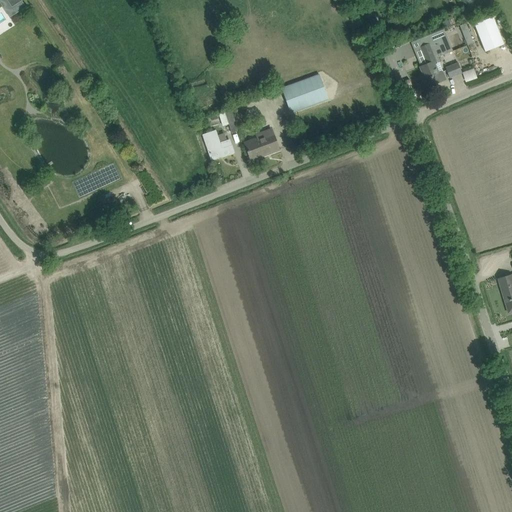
[(474,24),(485,52),(504,45),(493,17),(474,24)]
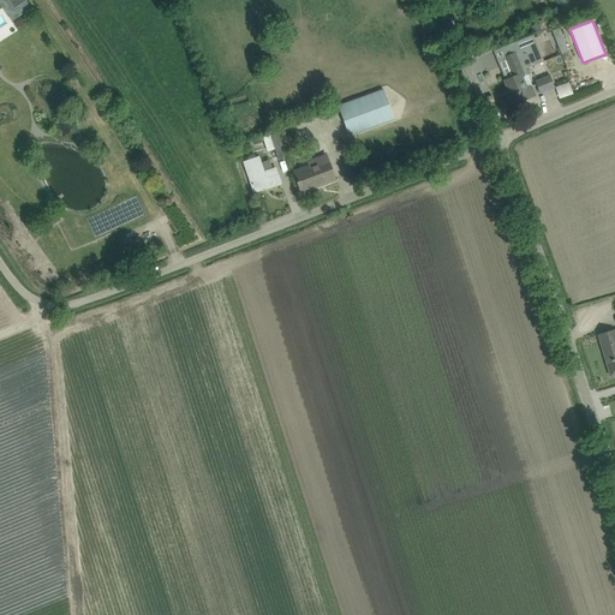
[(562,37),(555,40),(561,54),(568,51),(562,37)]
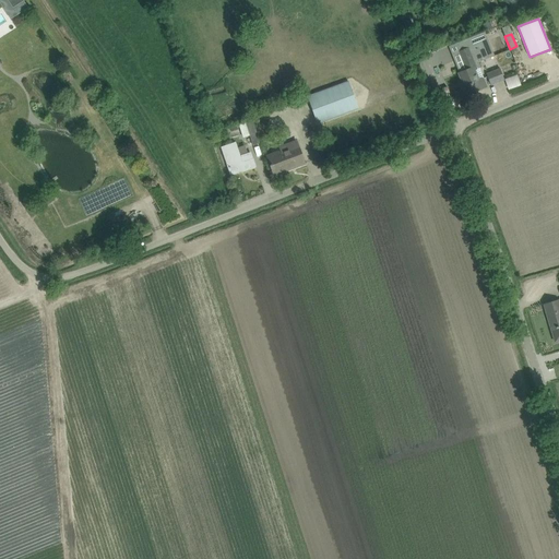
[(451,52),(462,47),(459,39),(448,45),(451,52)]
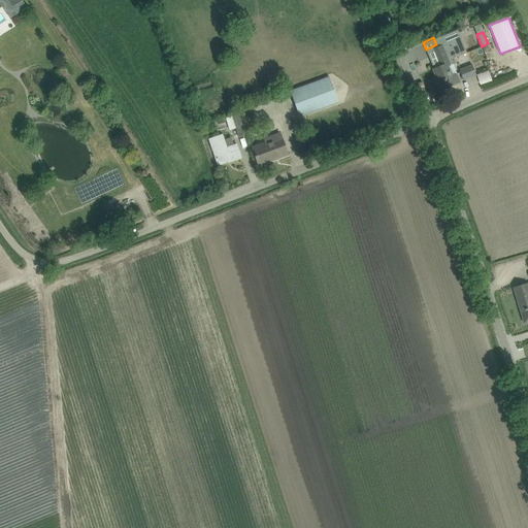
[(433,50),(426,52),(433,69),(440,66),(453,61),(452,59),(459,56),(464,54),(467,53),(461,38),(459,39),(454,41),(443,45),(442,45),(433,50)]
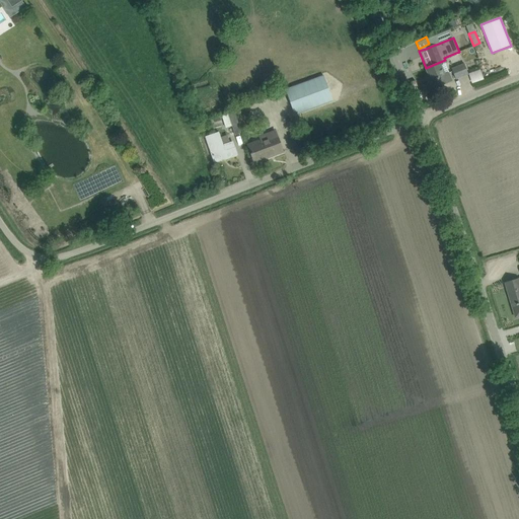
[(426,68),(433,88),(451,80),(448,73),(444,74),(441,65),(446,63),(445,60),(433,65),(426,68)]
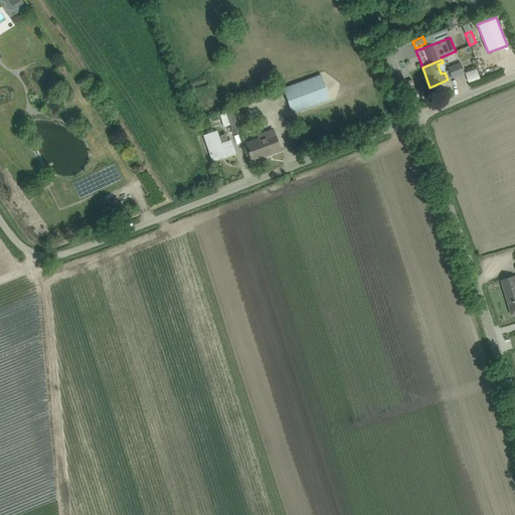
[(476,78),(487,74),(482,62),(471,66),(476,78)]
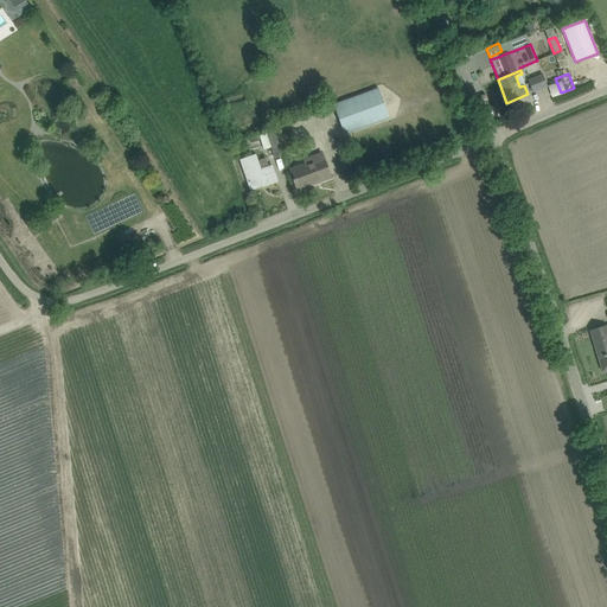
[(548,87),(543,75),(542,75),(528,81),(532,93),(548,87)]
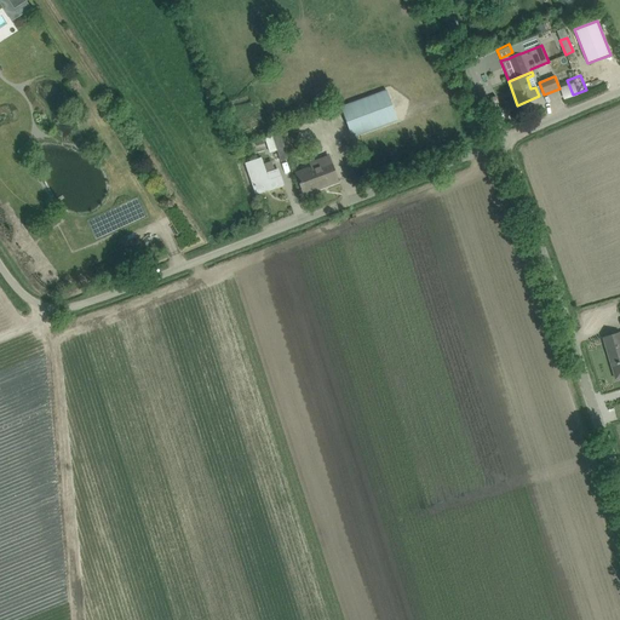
[(397,120),(386,91),(342,108),(352,137),(397,120)]
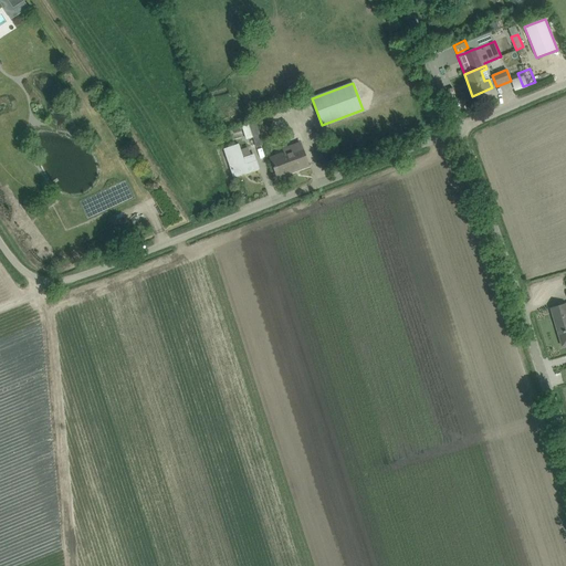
[(255,119),(241,125),(247,139),(253,137),(257,147),(263,145),(255,119)]
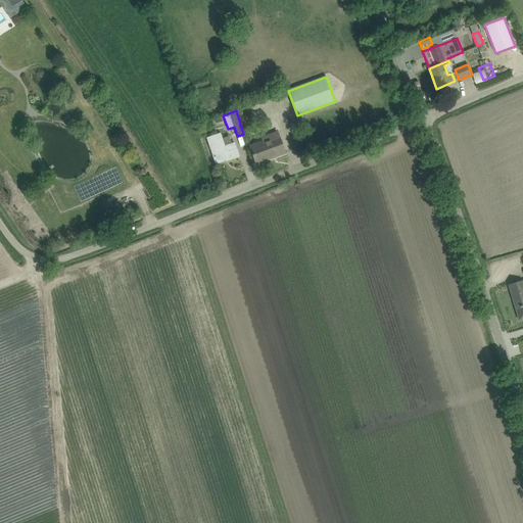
[(263,141),(249,146),(256,163),(285,153),(277,132),(262,138),(263,141)]
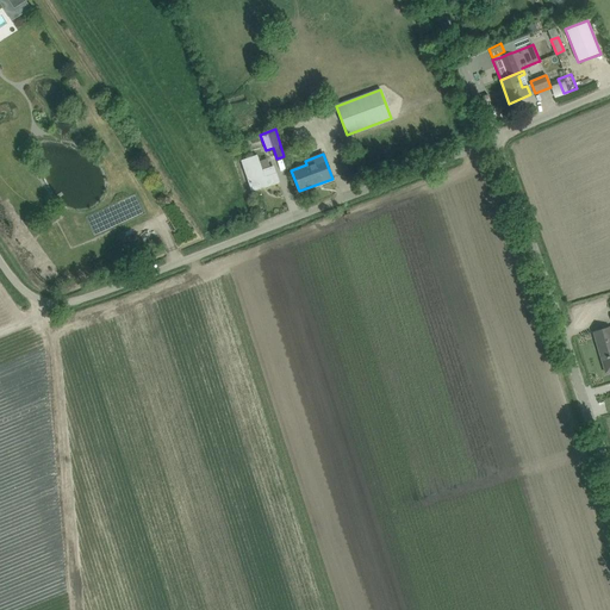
[(243,161),(249,179),(253,190),(266,186),(279,182),(273,167),(261,170),(256,156),(243,161)]
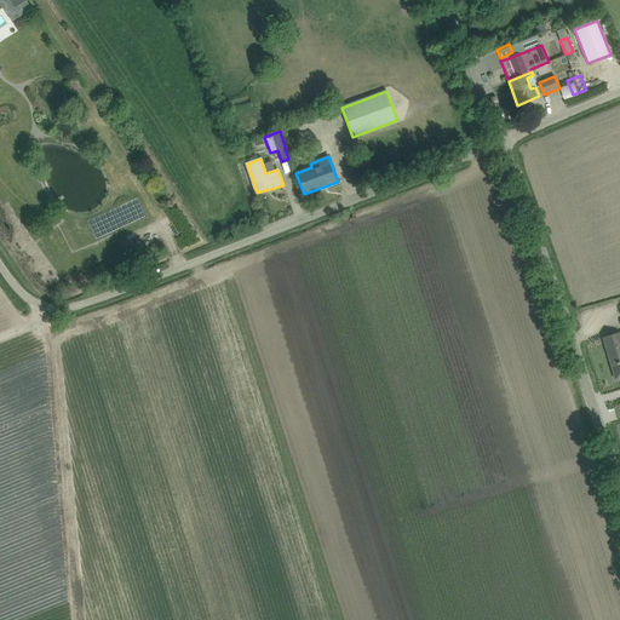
[(615,334),(603,338),(615,379),(619,377),(619,336),(619,333),(615,334)]
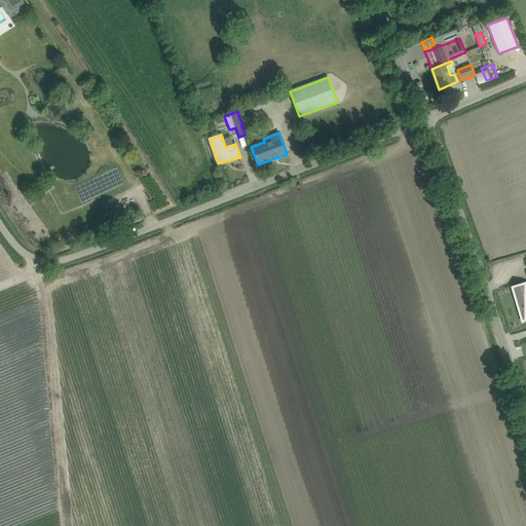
All buildings are outlined.
